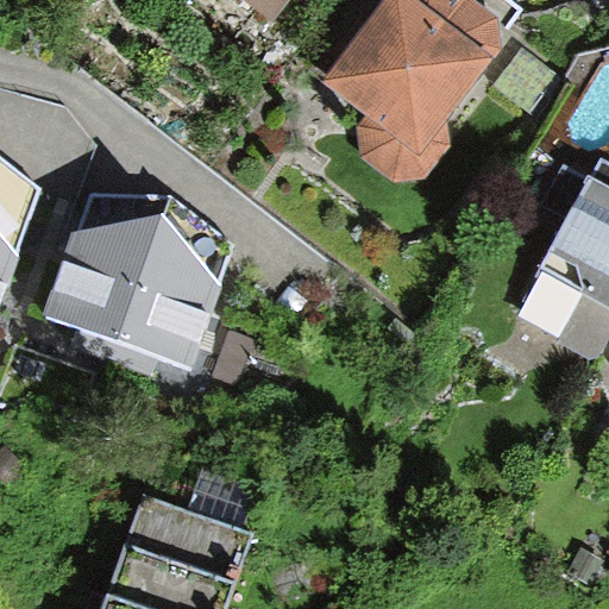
[(290,0),(238,0),(272,25),(290,0)]
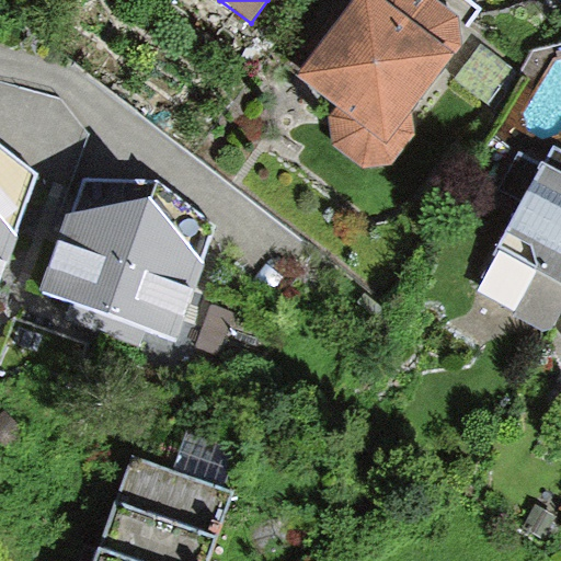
[(343,0),(292,77),(334,107),(330,114),(329,146),(361,167),(388,165),(413,132),(405,115),(460,39),(456,18),(435,0),(343,0)]
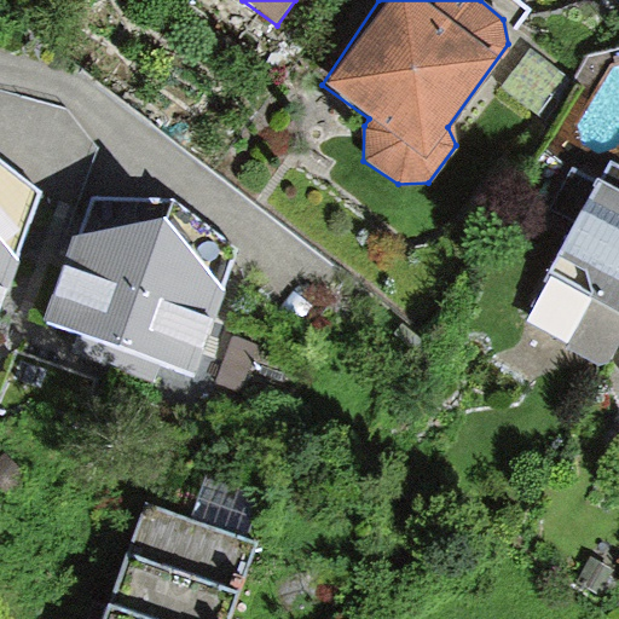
[(618,163),(612,161),(545,272),(618,313),(618,163)]
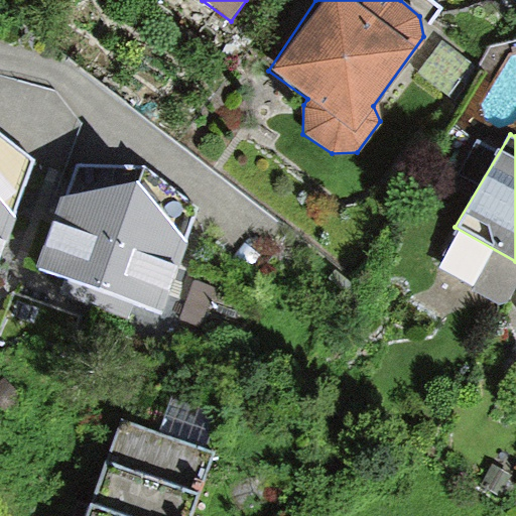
[(0,263),(37,161),(0,136),(0,263)]
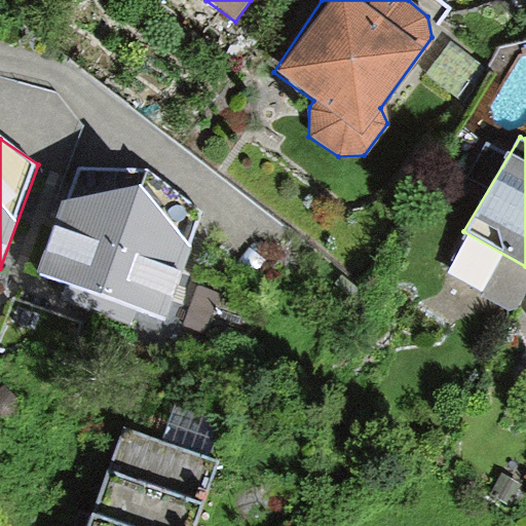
[(162,313),(203,210),(145,166),(76,166),(37,265),(75,280),(126,299),(162,313)]
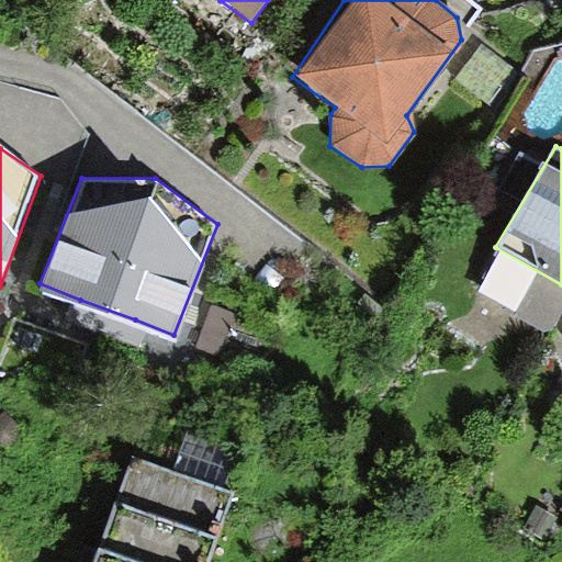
[(205,561),(233,491),(133,456),(93,561),(205,561)]
